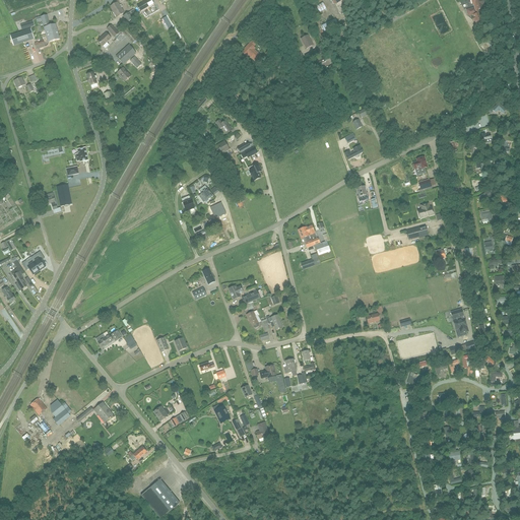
[(154,4),(151,0),(145,0),(137,5),(139,9),(136,11),(137,13),(154,4)]
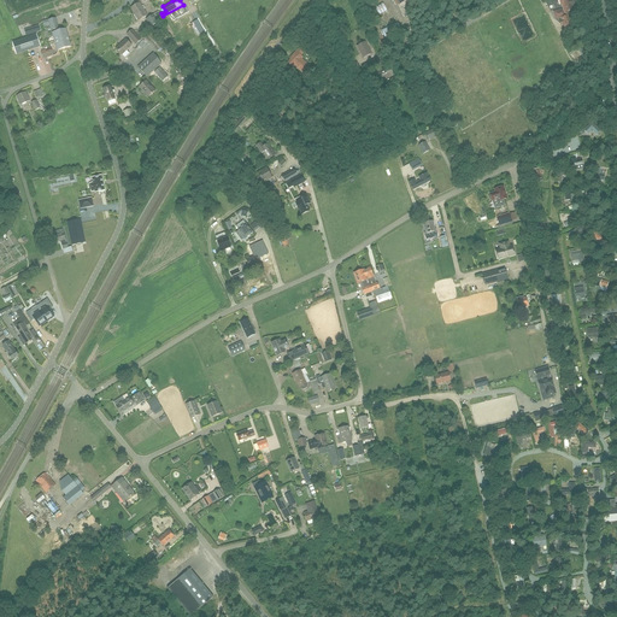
[(574,27),(568,11),(574,9),(574,6),(571,0),(559,0),(562,5),(563,9),(553,11),(556,21),(560,18),(562,21),(559,21),(560,25),(563,25),(564,30),(574,27)]
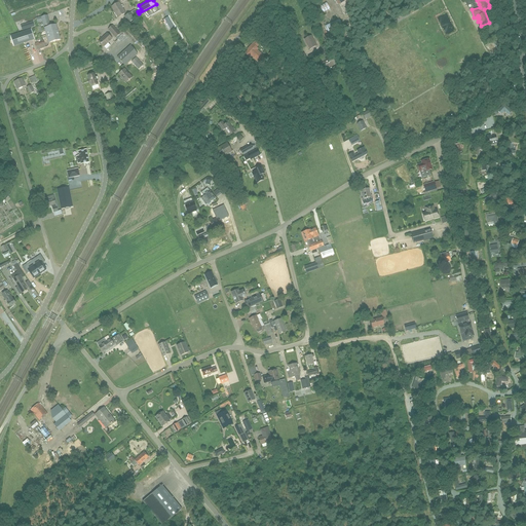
[(119,2),(112,6),(118,17),(125,12),(119,2)]
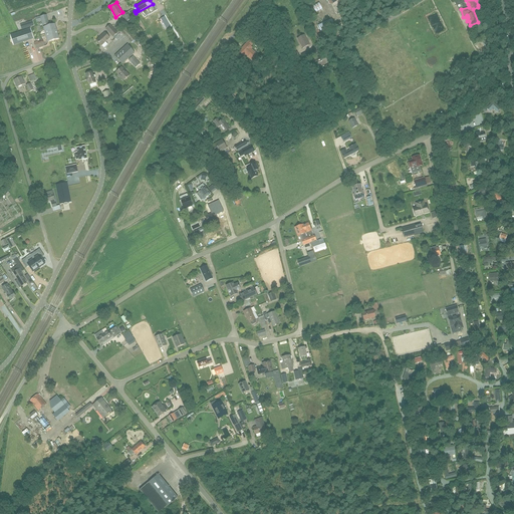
[(319,2),(308,7),(311,14),(322,8),(319,2)]
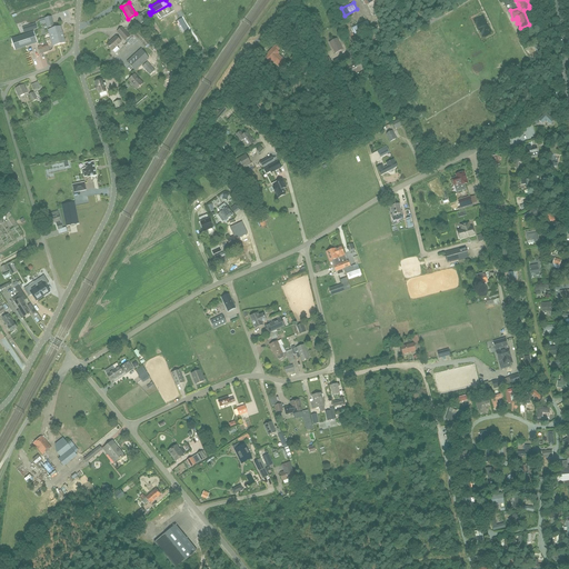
[(147,10),(135,18),(139,25),(143,22),(143,21),(146,20),(146,19),(150,16),(147,10)]
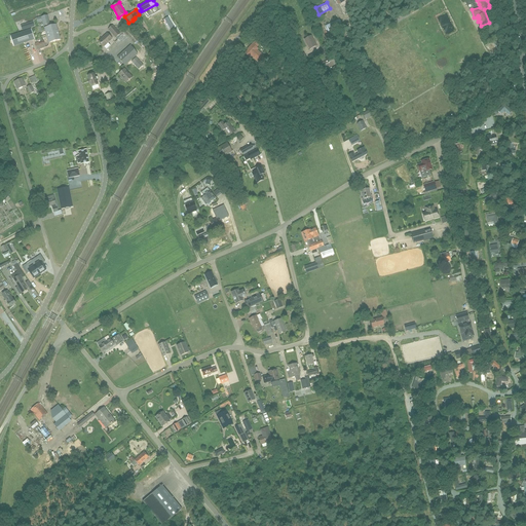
[(47,15),(42,17),(36,19),(37,23),(43,21),(44,26),(49,24),(47,15)]
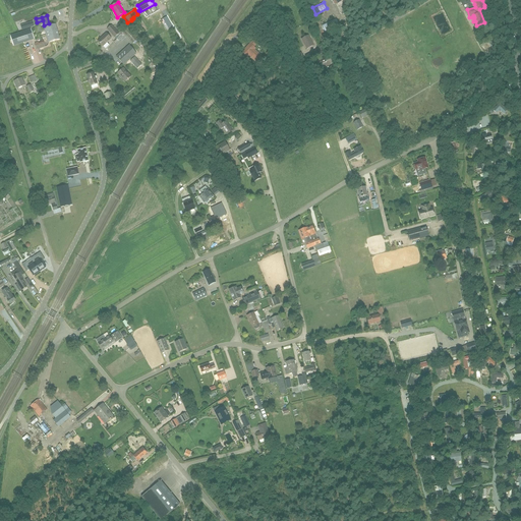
[(163,19),(168,29),(172,26),(166,16),(163,19)]
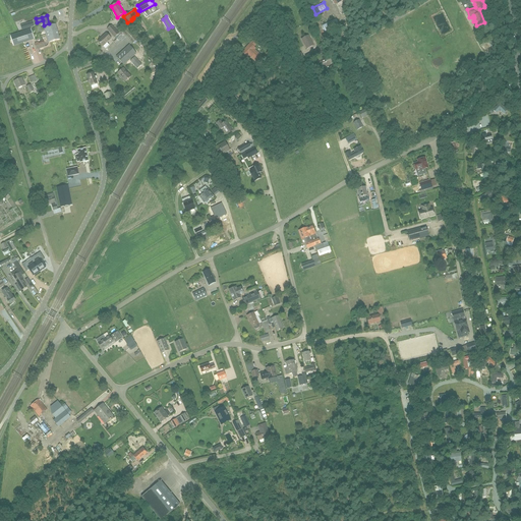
[(340,26),(336,18),(322,25),(326,33),(340,26)]
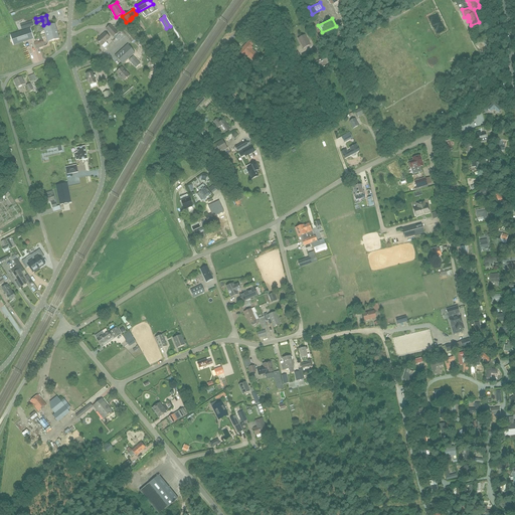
[(34,26),(32,21),(20,25),(21,29),(27,27),(34,26)]
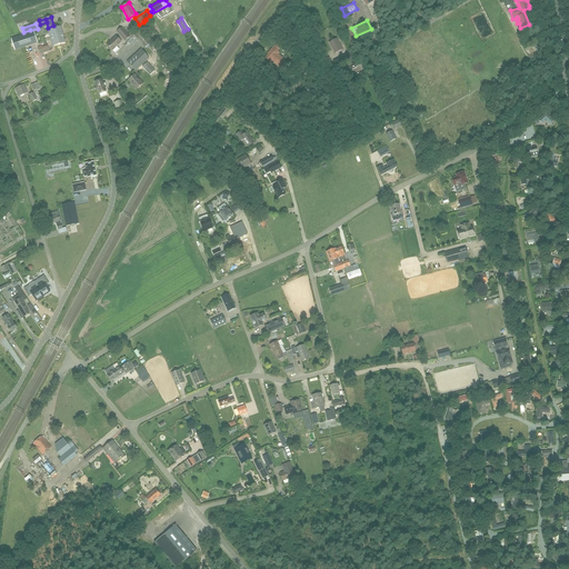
[(50,38),(62,35),(60,27),(50,29),(51,32),(49,33),(50,38)]
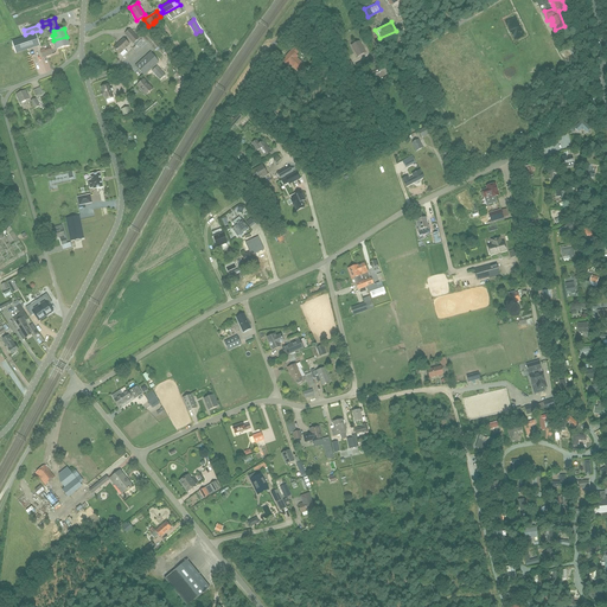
[(125,33),(134,44),(139,39),(131,29),(125,33)]
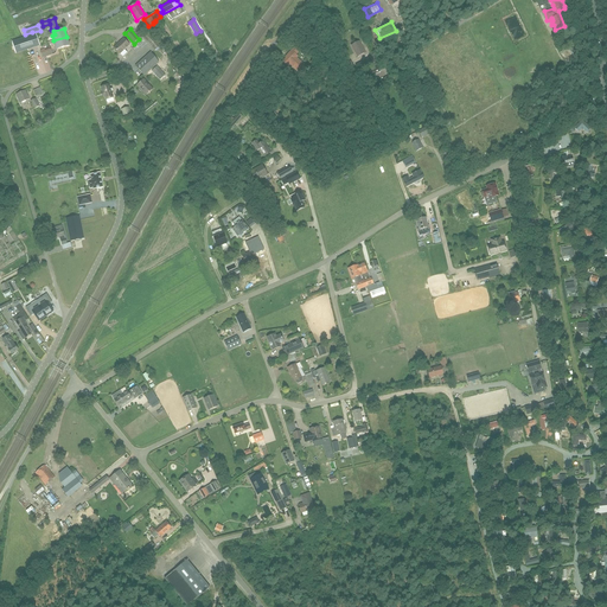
[(142,37),(155,51),(161,44),(149,31),(142,37)]
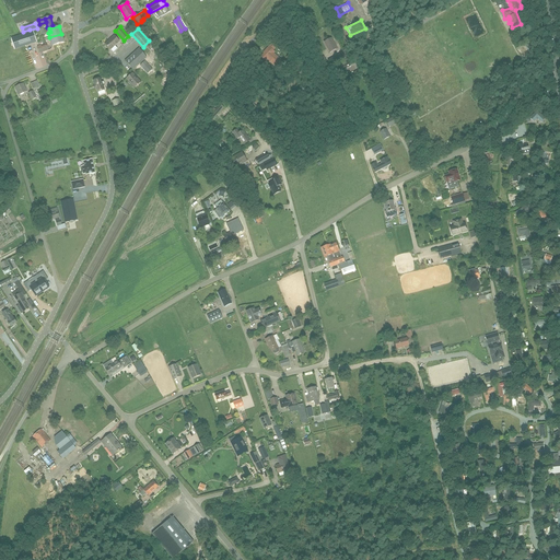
[(23,36),(12,39),(14,48),(25,45),(25,46),(36,43),(34,32),(23,35),(23,36)]
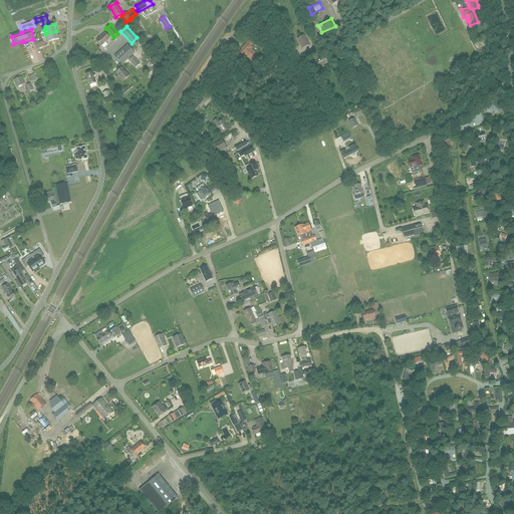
[(58,38),(56,31),(45,34),(46,38),(48,38),(49,41),(58,38)]
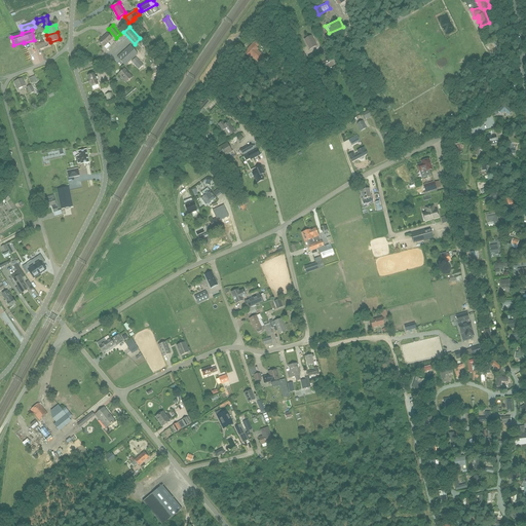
[(107,34),(99,41),(104,46),(107,48),(110,45),(108,42),(112,39),(107,34)]
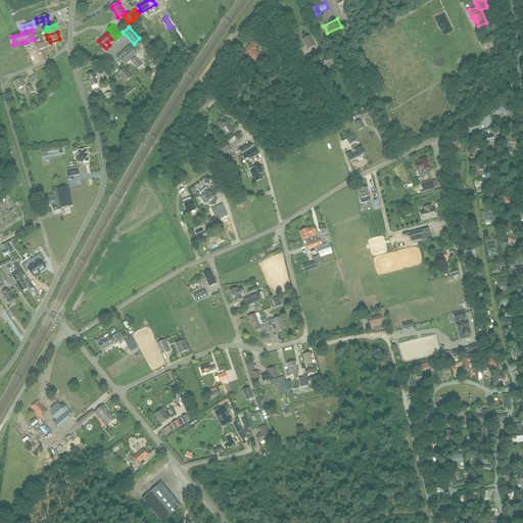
[(302,39),(307,49),(315,45),(310,36),(302,39)]
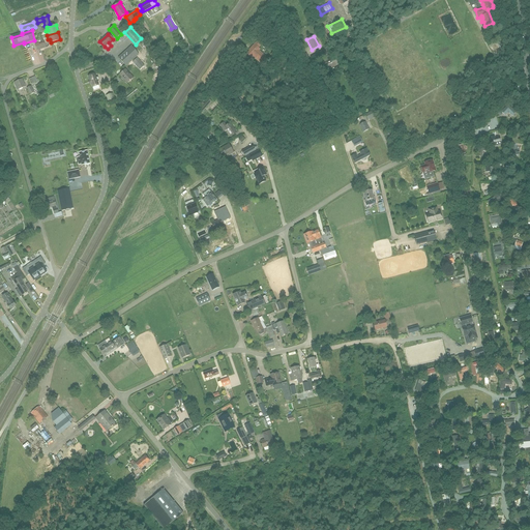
[(252,49),(246,53),(252,58),(253,56),(262,64),(267,58),(259,50),(260,49),(259,48),(261,45),(258,40),(251,48),(252,49)]
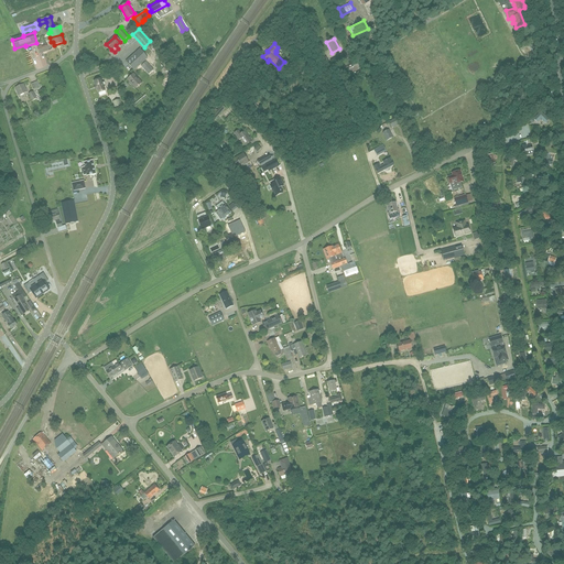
[(126,61),(134,71),(148,57),(140,49),(126,61)]
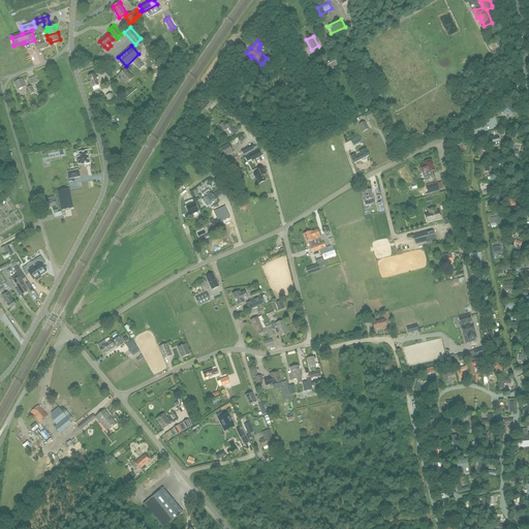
[(323,49),(327,56),(332,53),(329,45),(323,49)]
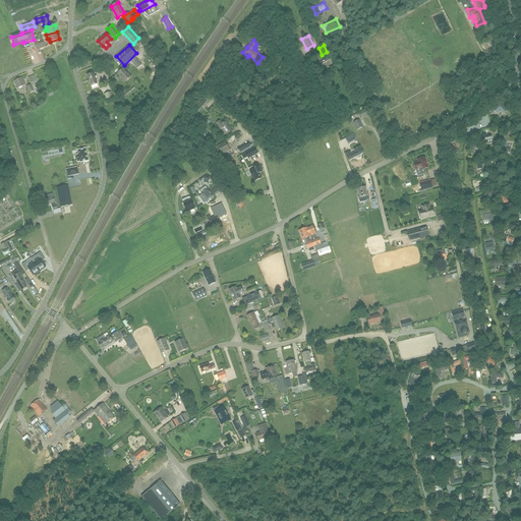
[(266,54),(271,59),(275,55),(270,50),(266,54)]
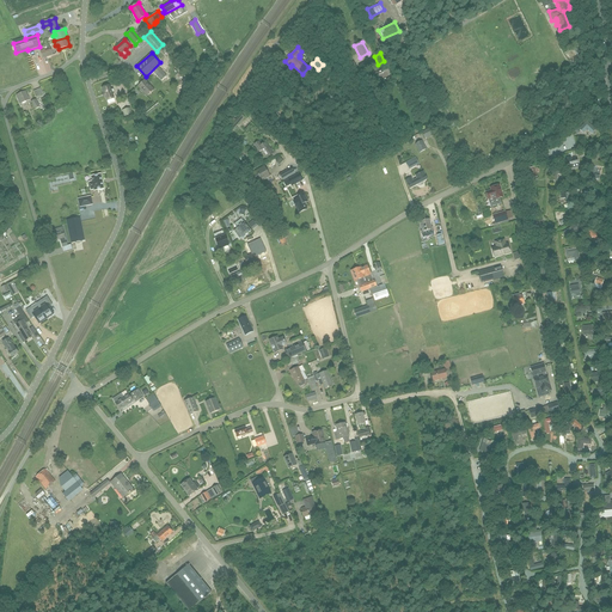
[(372,59),(363,63),(366,69),(375,65),(372,59)]
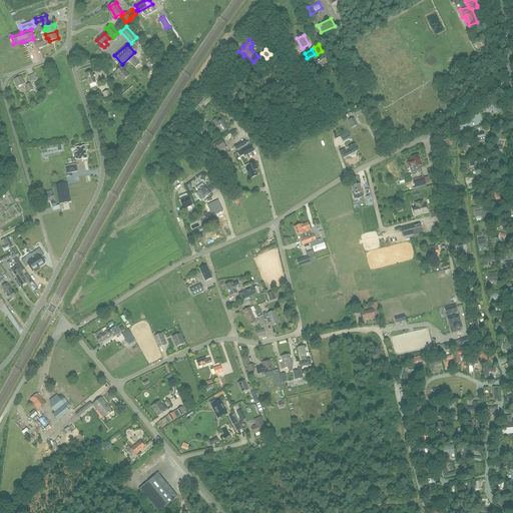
[(319,56),(316,57),(310,61),(312,65),(322,60),(319,56)]
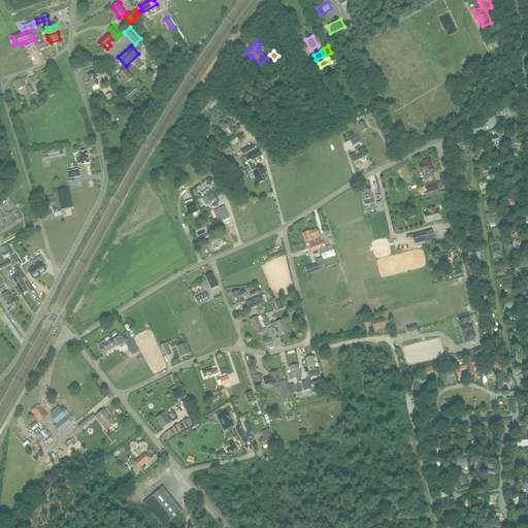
[(133,77),(125,69),(119,74),(127,83),(133,77)]
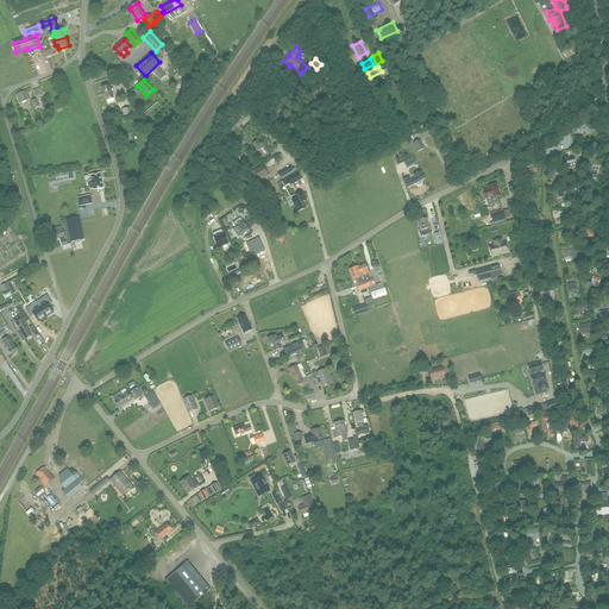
[(101,87),(106,100),(113,98),(108,85),(101,87)]
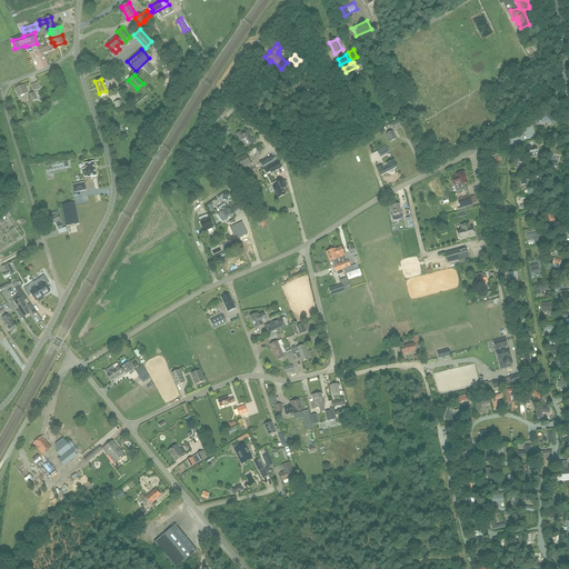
[(41,89),(38,82),(31,85),(35,91),(41,89)]
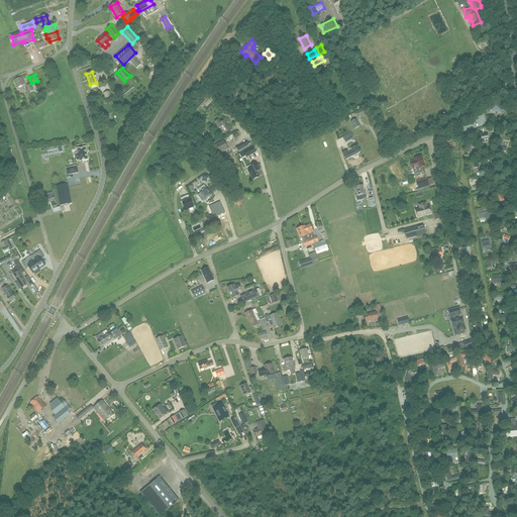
[(21,77),(14,81),(17,88),(25,84),(21,77)]
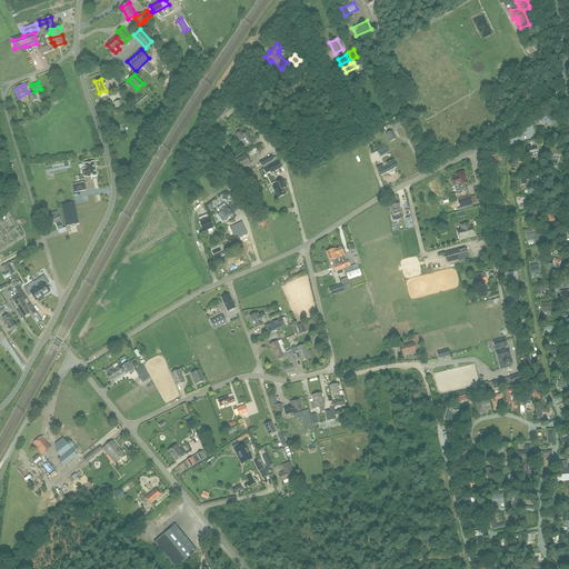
[(123,106),(121,100),(113,102),(116,109),(123,106)]
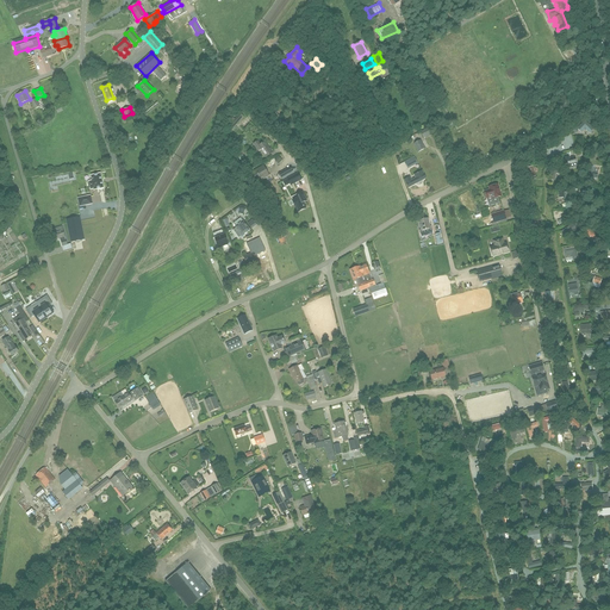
[(288,123),(274,110),(268,117),(284,129),(288,123)]
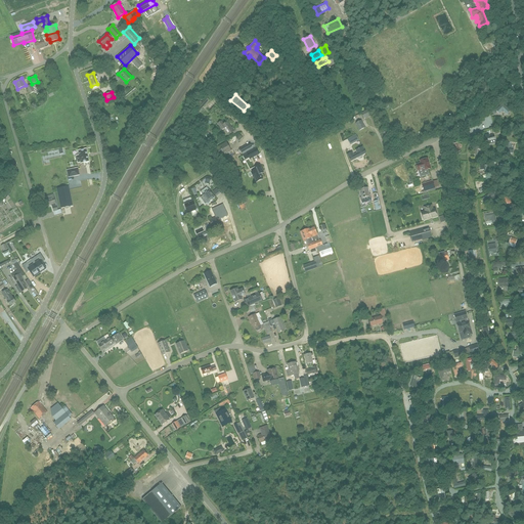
[(192,114),(195,116),(205,104),(202,102),(192,114)]
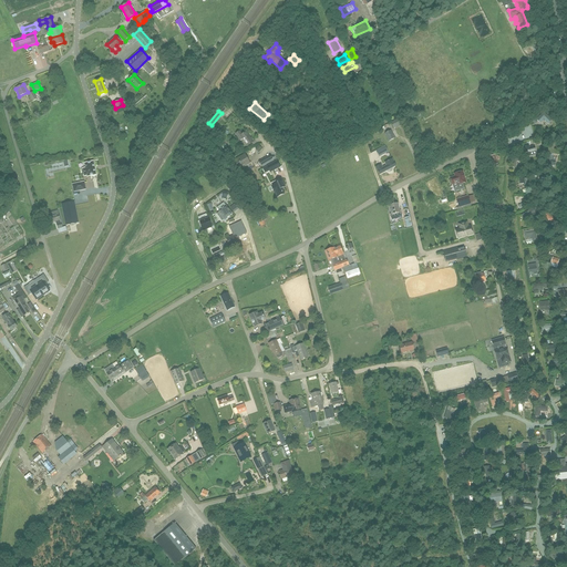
[(544,112),(537,120),(540,123),(544,120),(548,123),(552,120),(544,112)]
